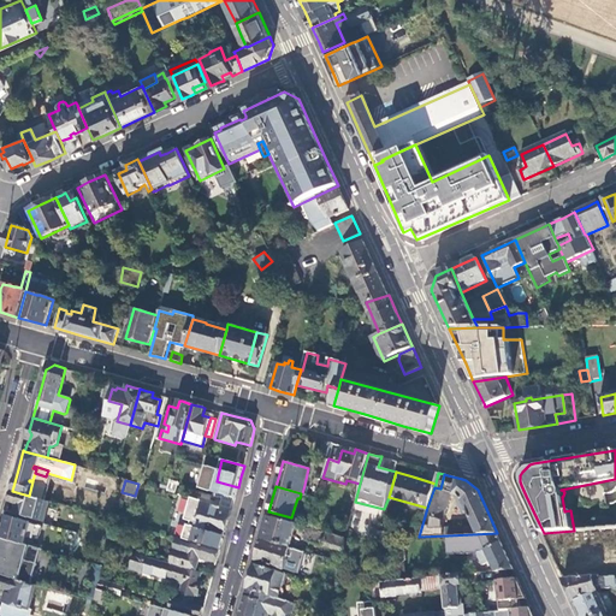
[(98,502),(95,489),(84,490),(86,503),(98,502)]
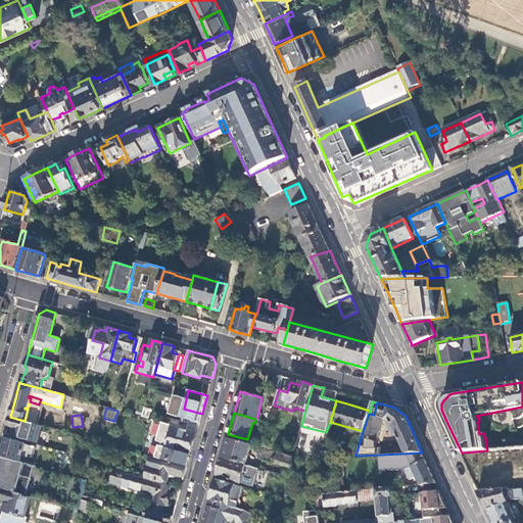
[(25,421),(10,417),(8,426),(12,427),(15,428),(14,431),(13,436),(27,440),(38,443),(43,426),(25,421)]
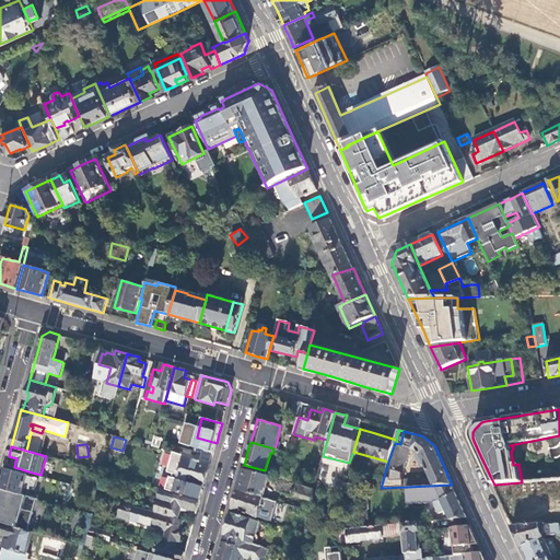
[(186,455),(174,452),(168,473),(174,474),(173,478),(171,477),(166,490),(176,492),(179,480),(203,487),(207,476),(210,464),(185,457),(186,455)]
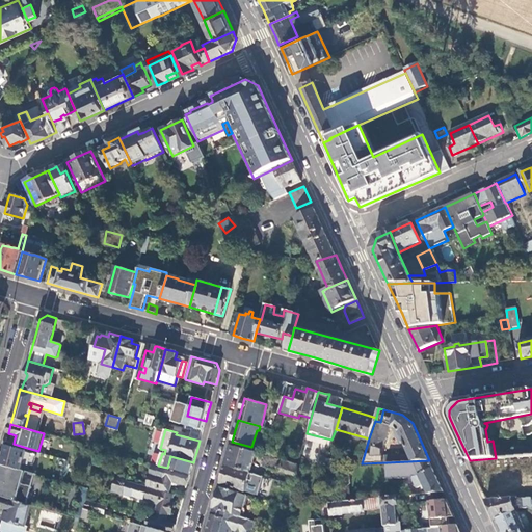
[(27,452),(4,445),(1,457),(0,460),(0,463),(22,470),(27,452)]
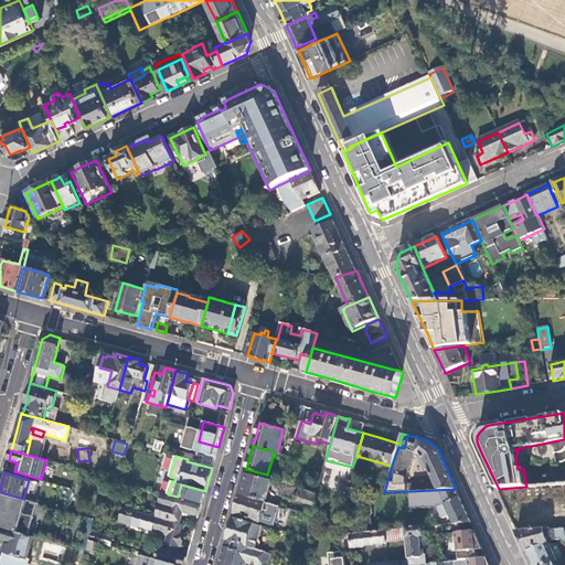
[(266,502),(272,480),(245,472),(243,483),(240,494),(266,502)]
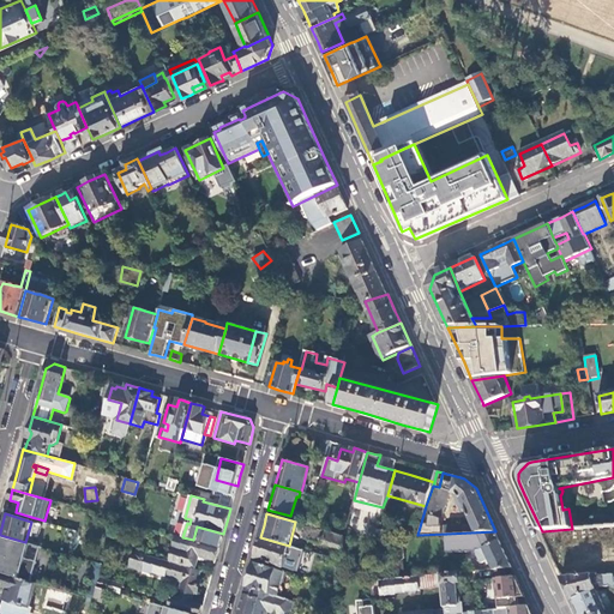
[(344,536),(308,525),(306,525),(302,537),(343,548),(344,536)]
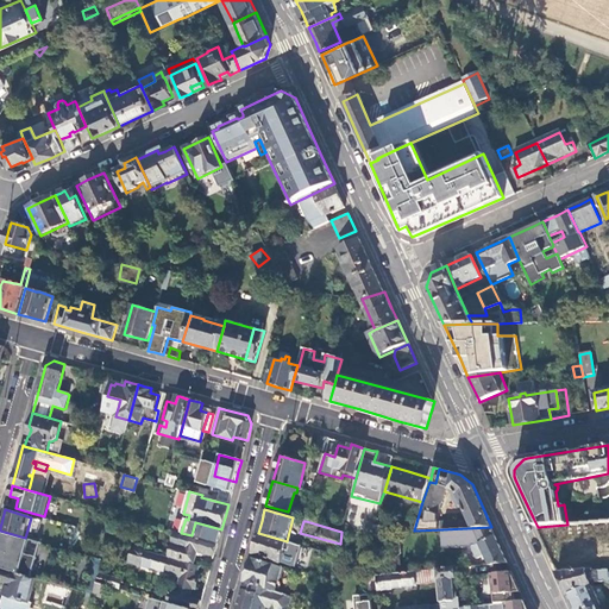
[(218,544),(221,529),(195,522),(192,535),(218,544)]
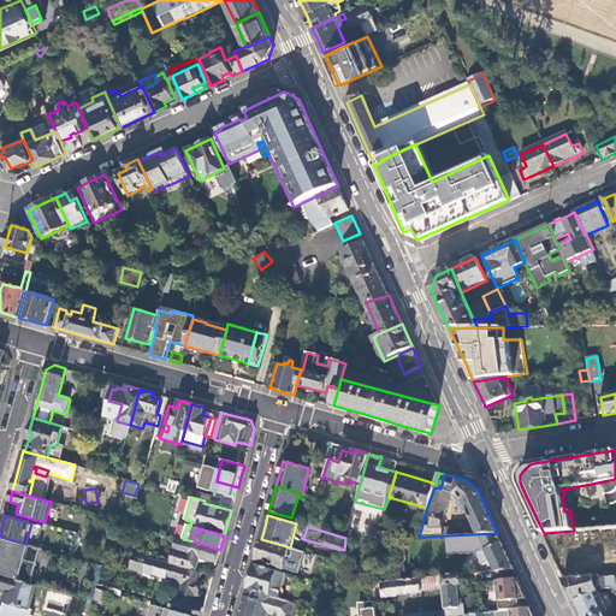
[(505,550),(497,533),(448,535),(449,554),(478,552),(484,564),(489,562),(490,566),(493,563),(496,570),(514,569),(505,550)]
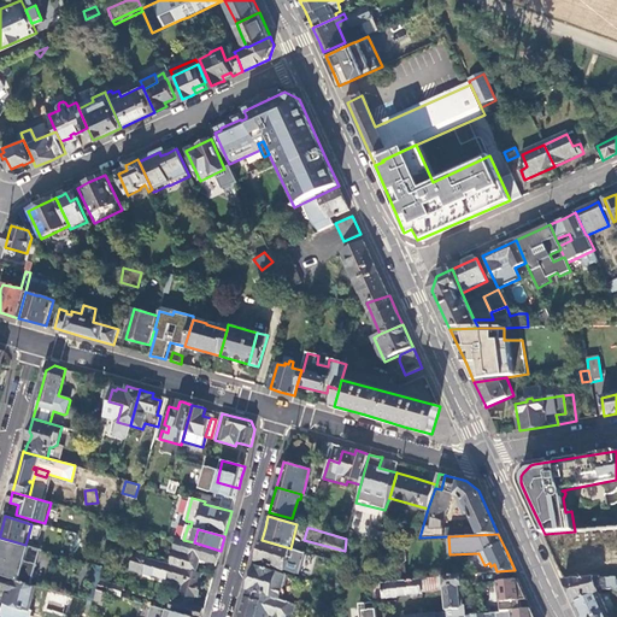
[(27,560),(30,546),(25,545),(0,538),(0,575),(31,585),(37,564),(27,560)]
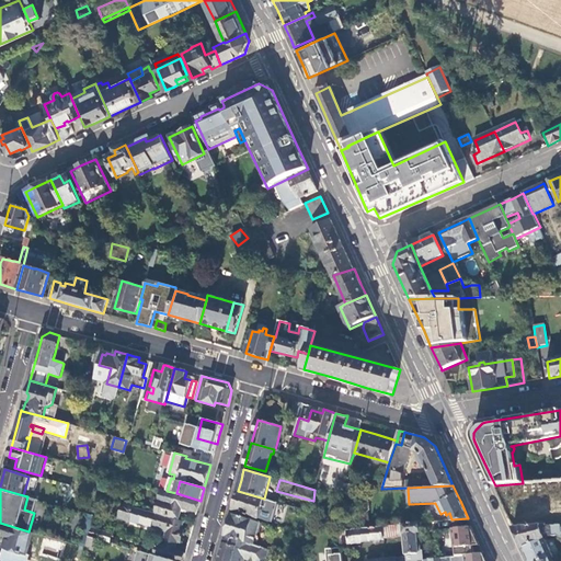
[(176,493),(167,491),(165,491),(162,502),(159,501),(156,514),(172,518),(179,521),(182,508),(197,513),(198,508),(201,501),(176,493)]
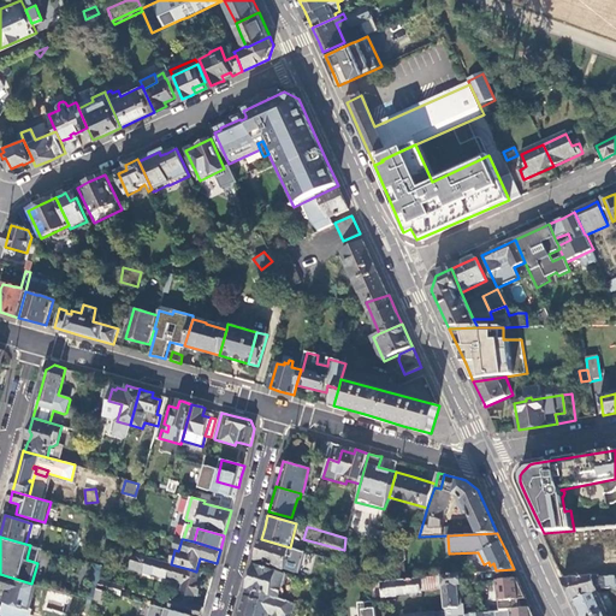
[(300,573),(306,551),(290,548),(261,539),(258,550),(255,561),(300,573)]
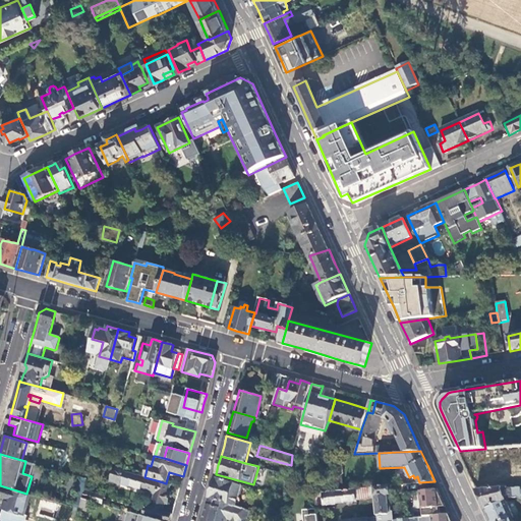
[(160,481),(145,477),(114,468),(111,480),(156,494),(152,507),(146,506),(142,515),(163,520),(170,520),(173,514),(162,511),(165,503),(167,504),(170,495),(167,494),(170,485),(159,482),(160,481)]
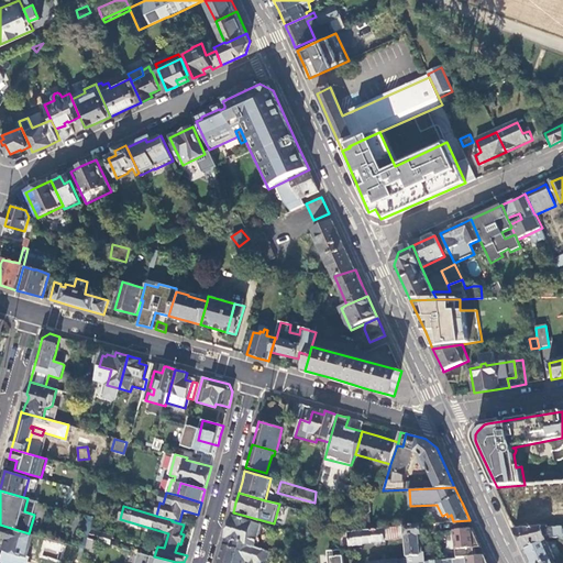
[(91,529),(95,517),(89,516),(80,548),(86,549),(89,538),(91,529)]
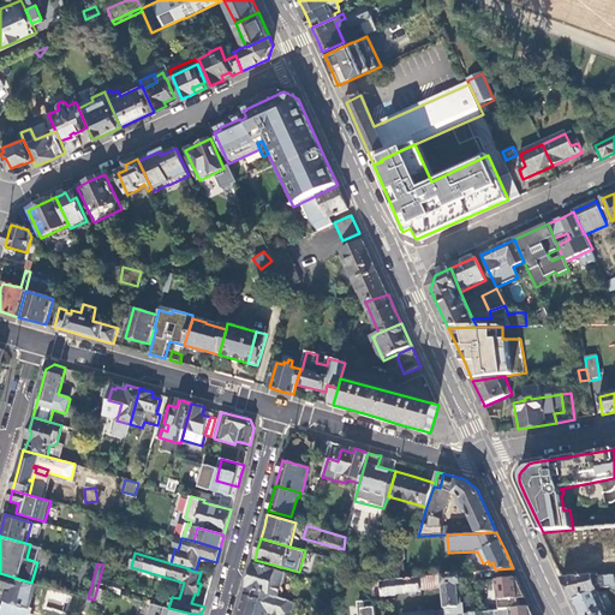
[(279,597),(286,573),(254,563),(249,579),(246,589),(279,597)]
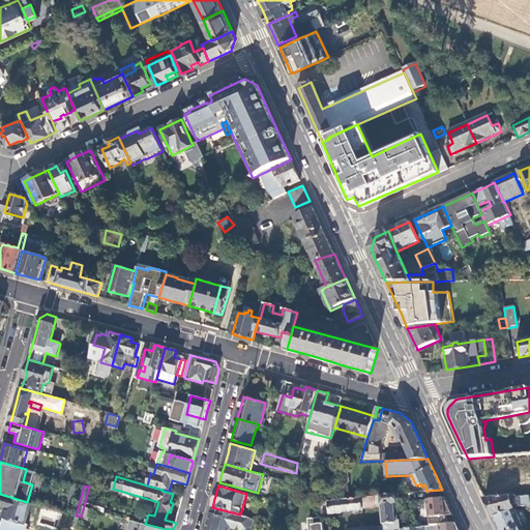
[(382,507),(384,526),(384,529),(396,529),(401,529),(400,520),(396,520),(394,504),(396,503),(395,493),(381,495),(382,507)]
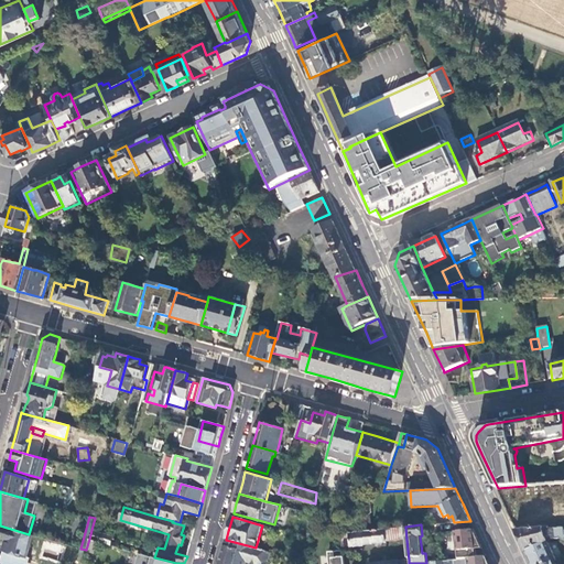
[(33,535),(29,534),(0,525),(0,540),(6,542),(3,551),(26,557),(33,535)]
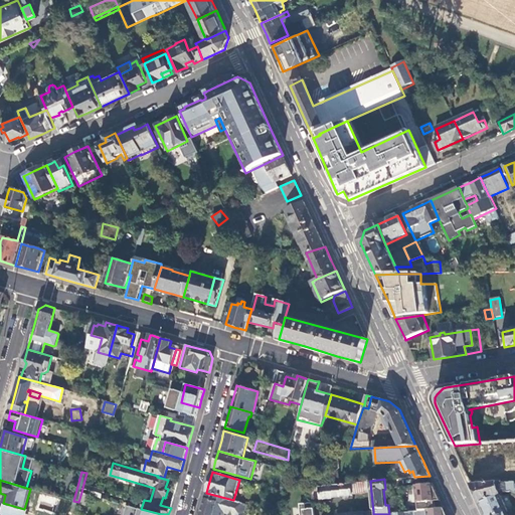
[(370,481),(320,487),(321,499),(334,498),(333,497),(371,493),(370,481)]
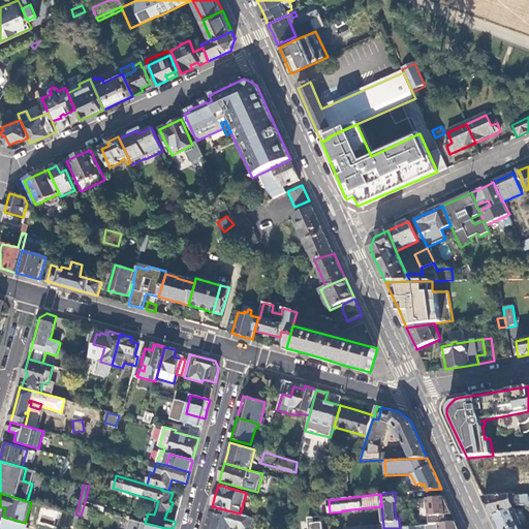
[(427,524),(446,522),(445,514),(452,515),(443,495),(424,497),(427,524)]
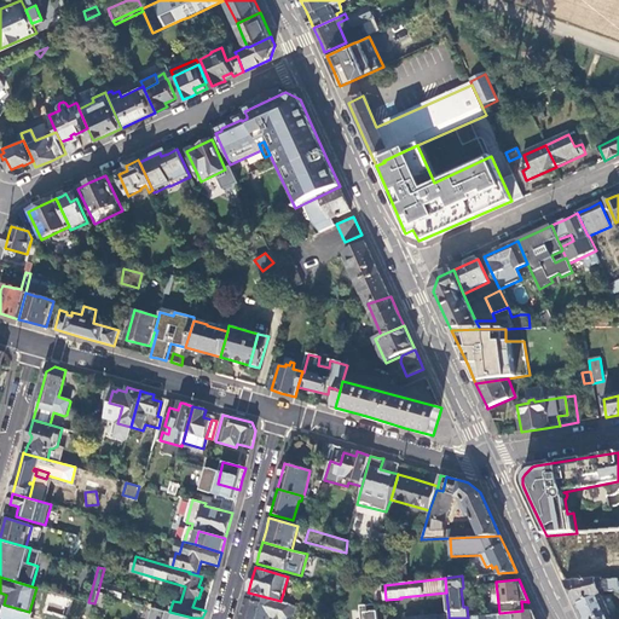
[(618,579),(608,582),(609,593),(614,593),(618,594),(618,579)]
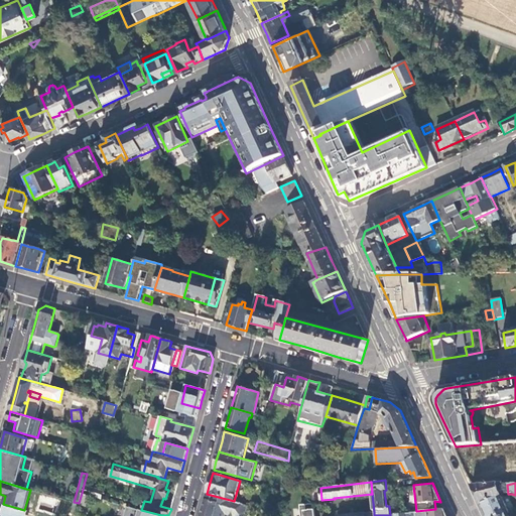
[(502,485),(502,484),(473,485),(480,499),(482,504),(502,496),(504,494),(508,494),(507,485),(502,485)]
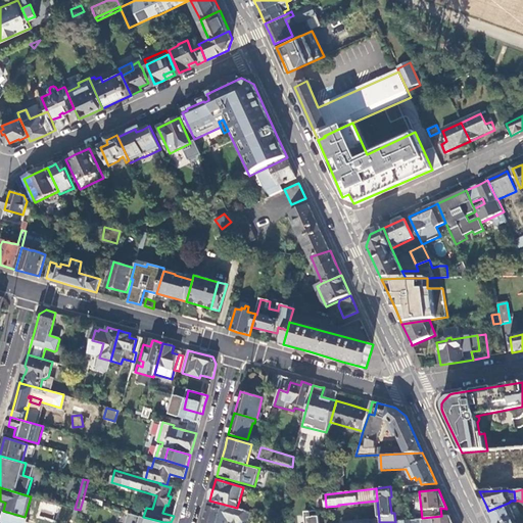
[(104,496),(85,491),(83,500),(101,506),(102,506),(104,496)]
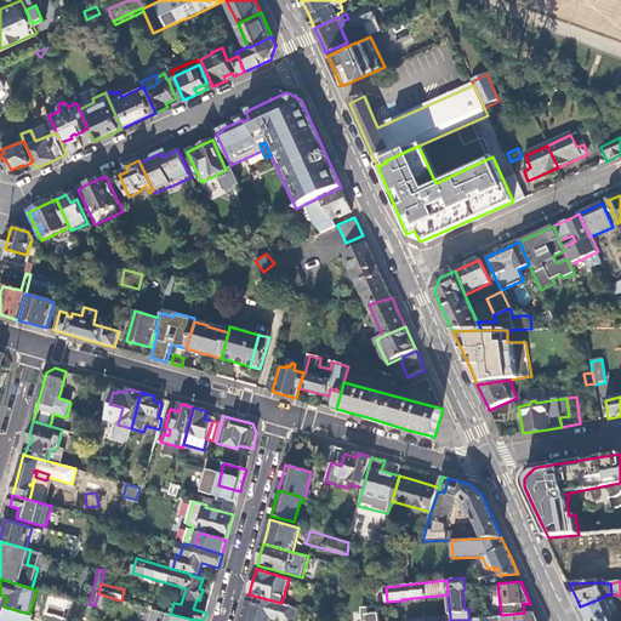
[(120,600),(98,593),(95,605),(101,608),(102,605),(135,615),(134,617),(144,620),(161,620),(165,613),(121,600),(120,600)]
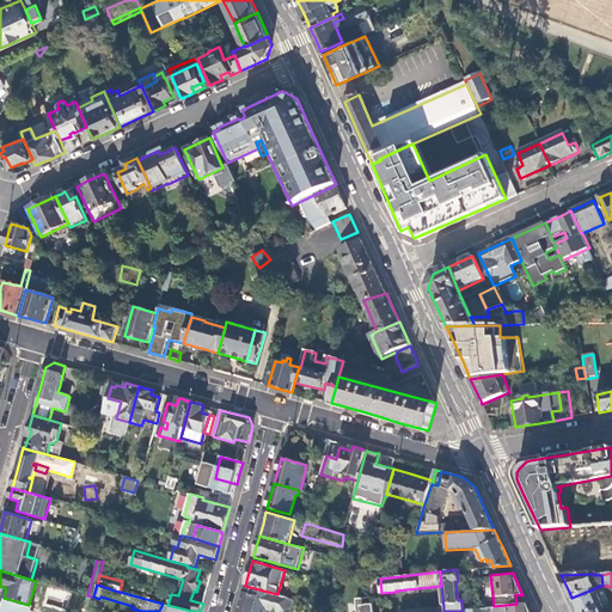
[(288,598),(277,594),(245,586),(238,611),(237,611),(264,611),(267,609),(279,611),(280,611),(285,610),(288,598)]
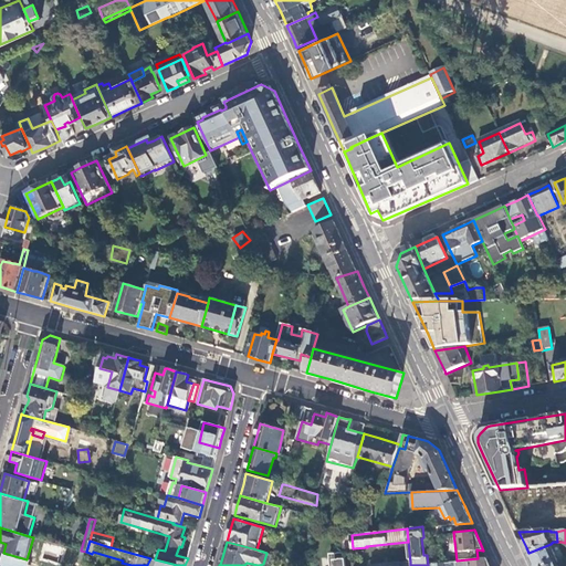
[(551,544),(528,553),(531,558),(534,565),(553,565),(558,564),(559,564),(551,544)]
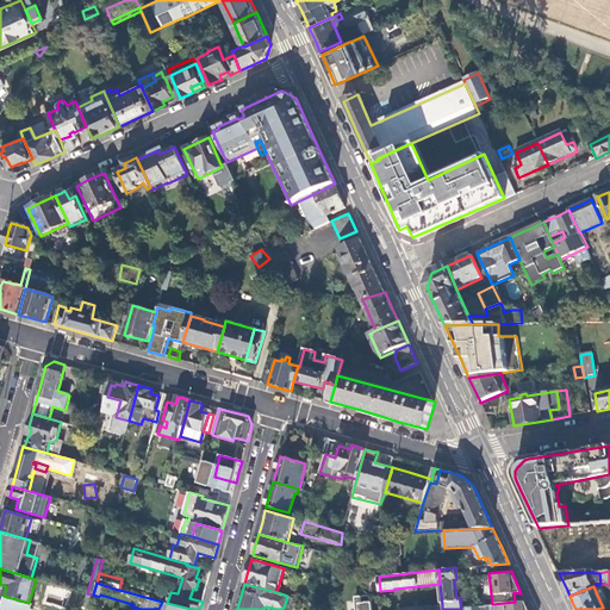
[(372,609),(372,596),(358,597),(358,601),(354,601),(354,609),(372,609)]
